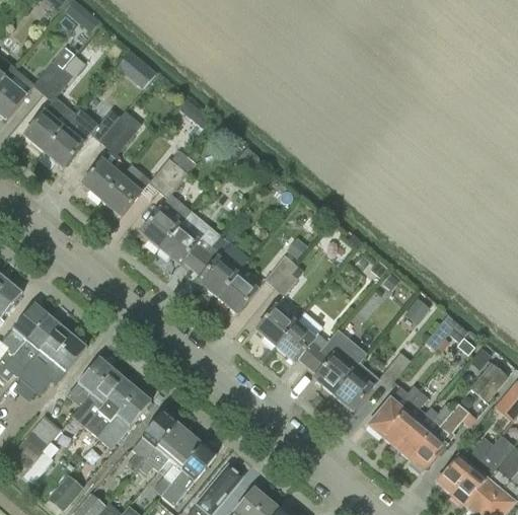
[(79,24),(90,33),(98,24),(87,15),(79,24)]
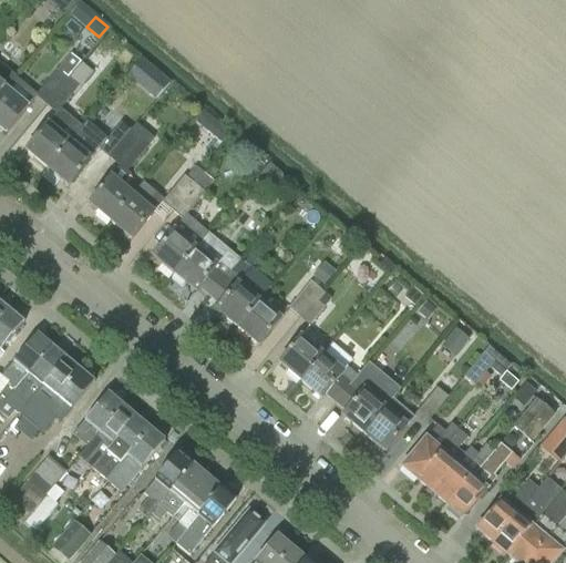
[(0,94),(16,75),(17,73),(0,59),(0,94)]
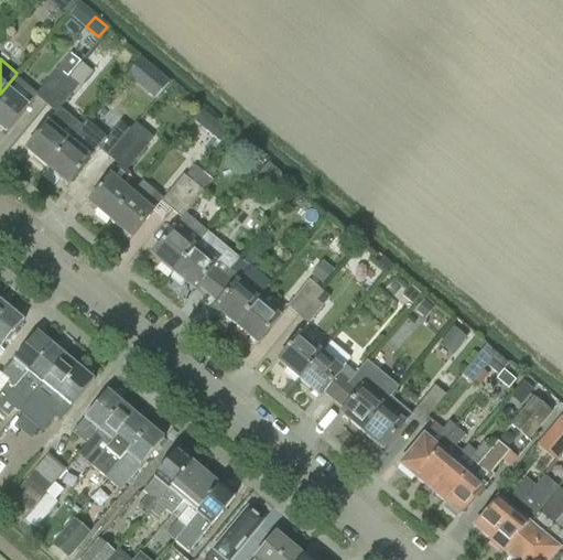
[(68,75),(47,101),(56,109),(77,83),(79,85),(93,70),(82,60),(68,75)]
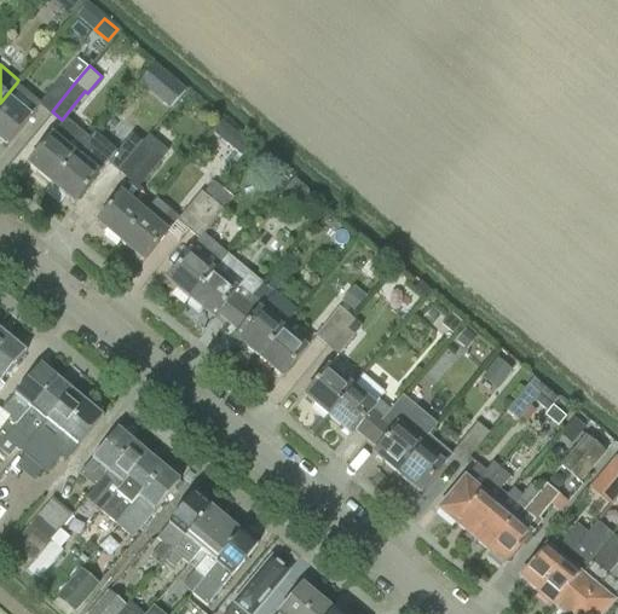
[(52,111),(75,82),(64,73),(40,102),(52,111)]
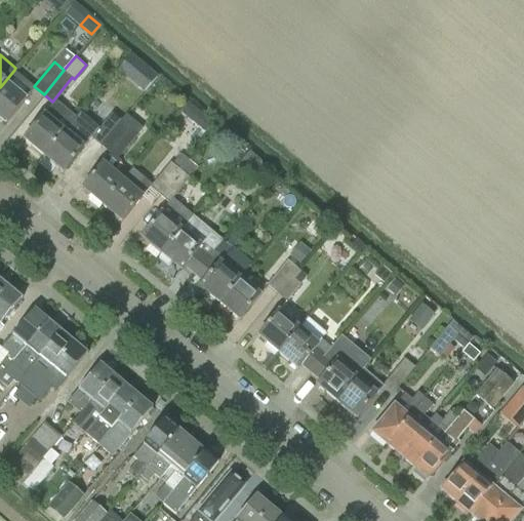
[(14,70),(0,87),(0,115),(5,120),(34,86),(14,70)]
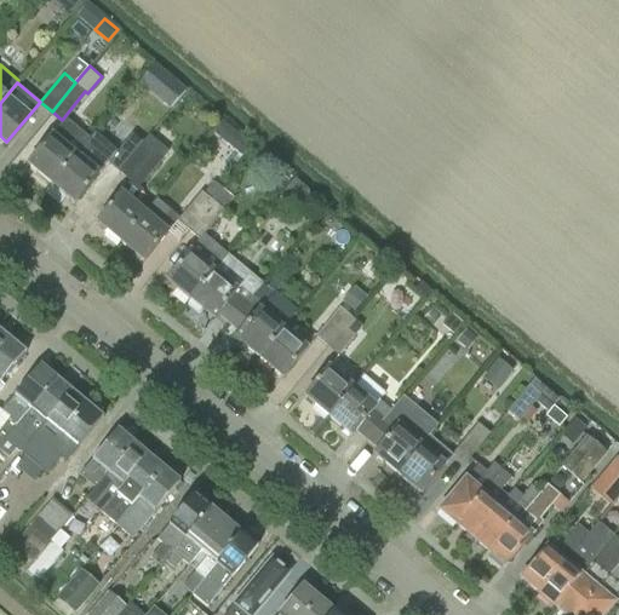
[(53,180),(90,136),(67,116),(29,160),(53,180)]
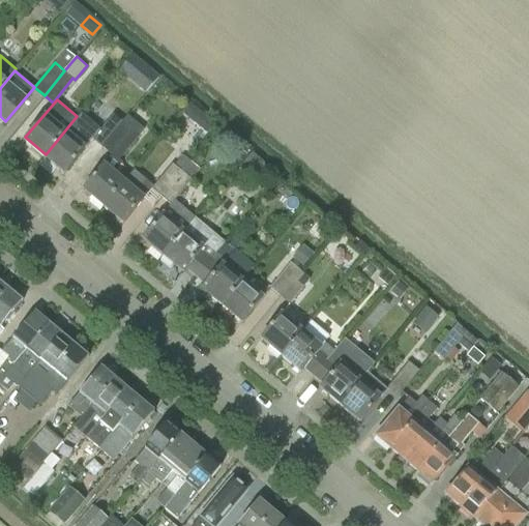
[(190,100),(182,111),(207,130),(215,120),(190,100)]
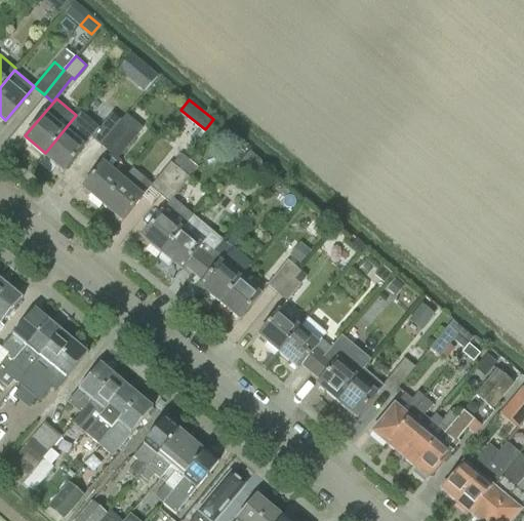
[(102,143),(121,118),(112,110),(92,134),(102,143)]
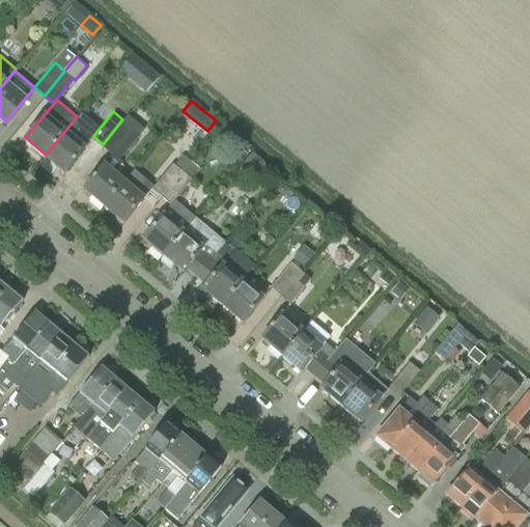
[(122,119),(103,144),(113,153),(118,157),(144,127),(128,113),(122,119)]
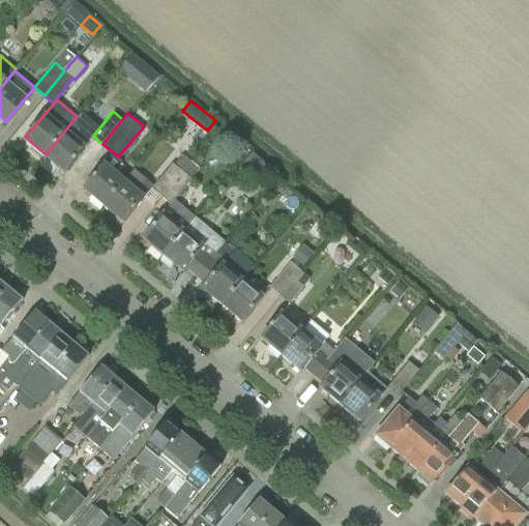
[(77,116),(46,154),(64,170),(85,145),(67,129),(78,117),(77,116)]
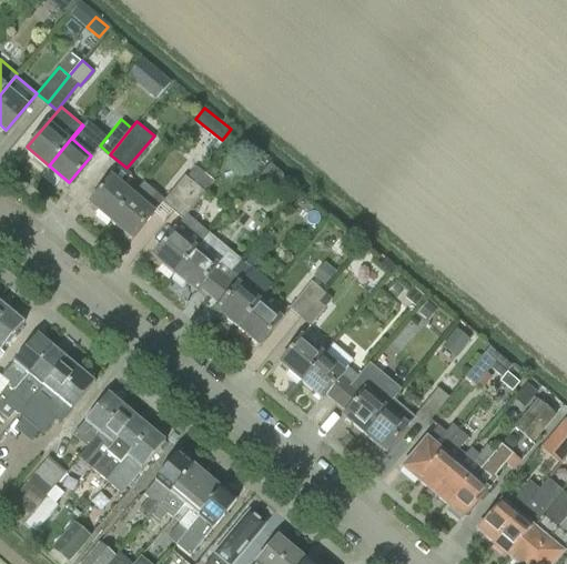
[(287,177),(270,160),(255,177),(273,192),(287,177)]
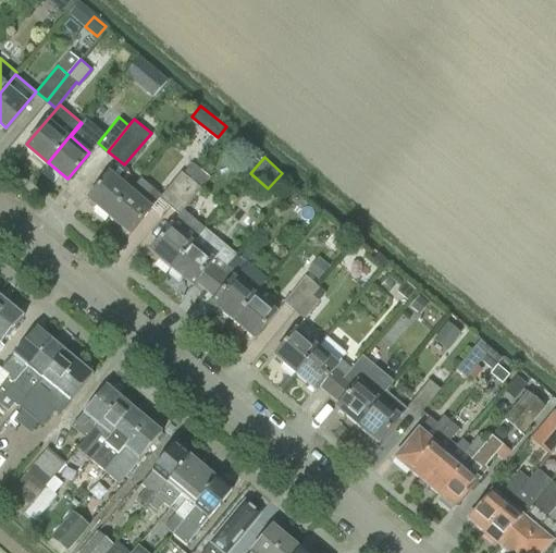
[(172,204),(206,162),(204,161),(201,164),(195,159),(193,161),(192,160),(183,170),(181,169),(161,193),(160,194),(172,204)]
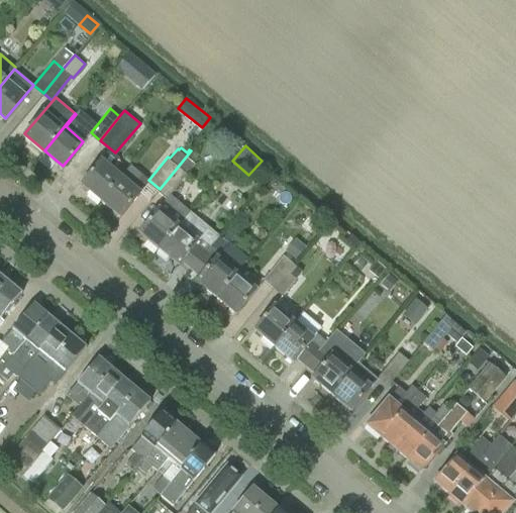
[(82,182),(102,199),(123,175),(113,166),(120,157),(115,152),(110,148),(82,182)]
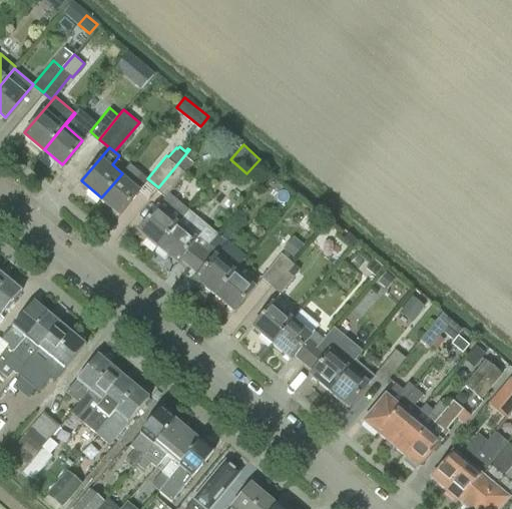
[(189,149),(158,187),(165,193),(192,161),(192,160),(196,155),(189,149)]
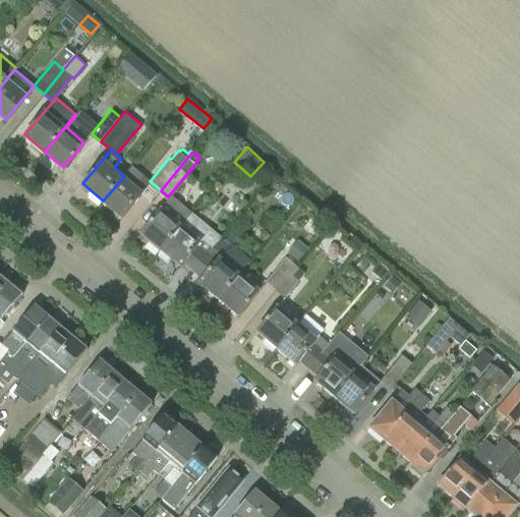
[(124,176),(103,200),(121,216),(150,181),(151,180),(142,174),(133,184),(124,176)]
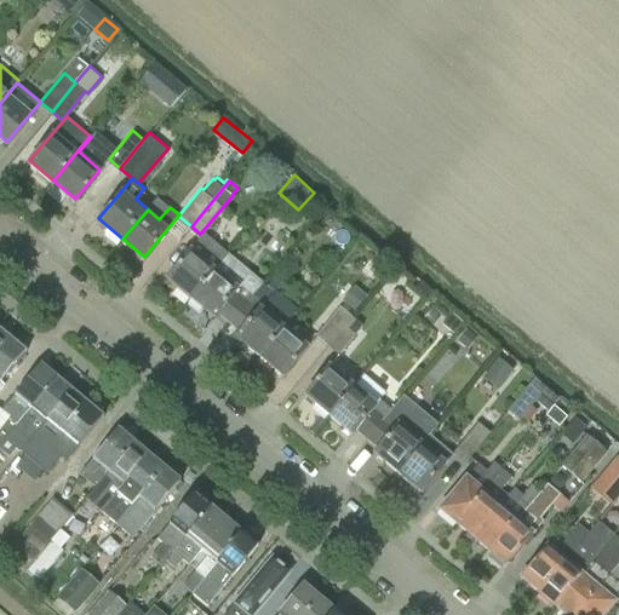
[(193,297),(229,252),(205,233),(193,247),(191,246),(167,275),(193,297)]
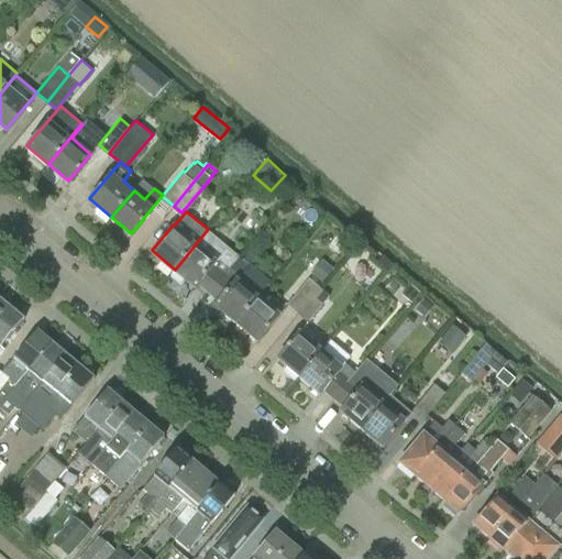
[(208,229),(175,270),(195,287),(199,282),(210,291),(239,256),(240,255),(208,229)]
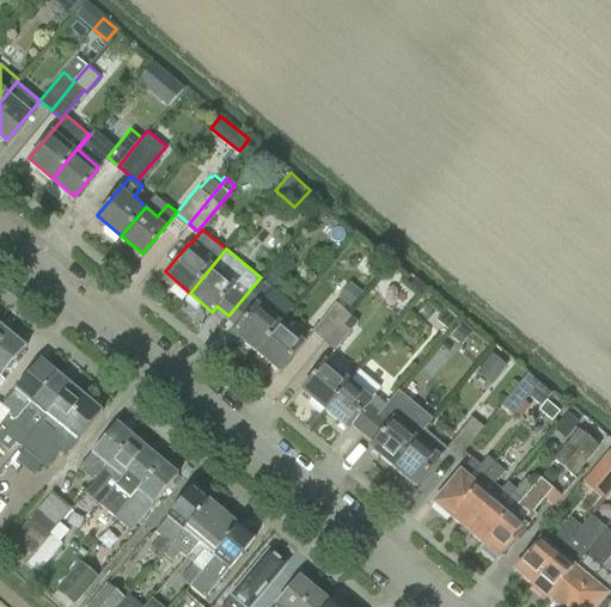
[(260,279),(228,316),(238,324),(233,330),(258,350),(282,322),(258,301),(263,296),(261,294),(268,286),(260,279)]
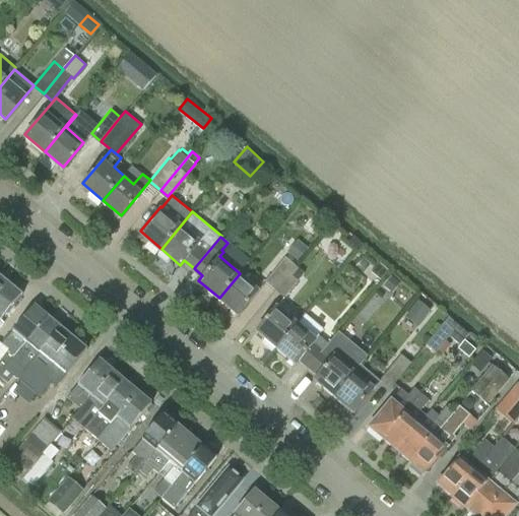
[(276,287),(297,263),(285,255),(266,279),(276,287)]
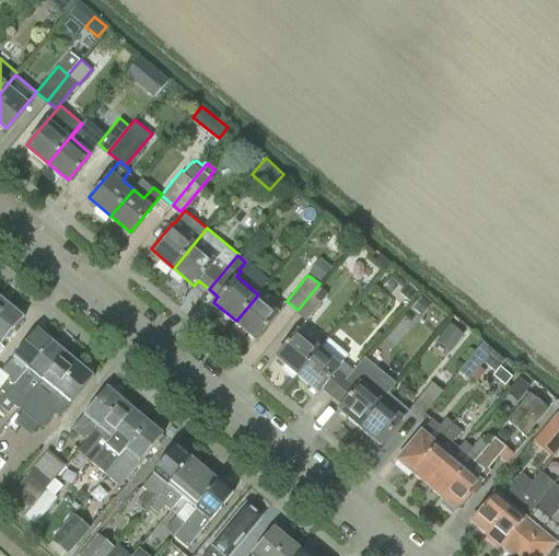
[(319,284),(298,310),(307,317),(328,292),(319,284)]
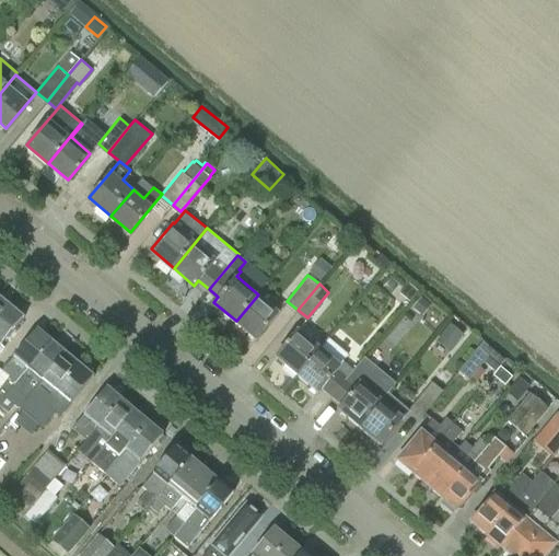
[(258,294),(236,321),(256,337),(278,311),(258,294)]
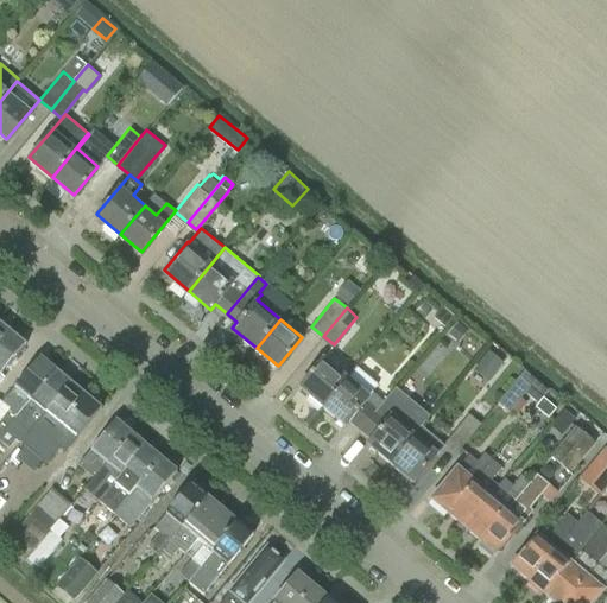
[(457,319),(448,330),(459,340),(468,328),(457,319)]
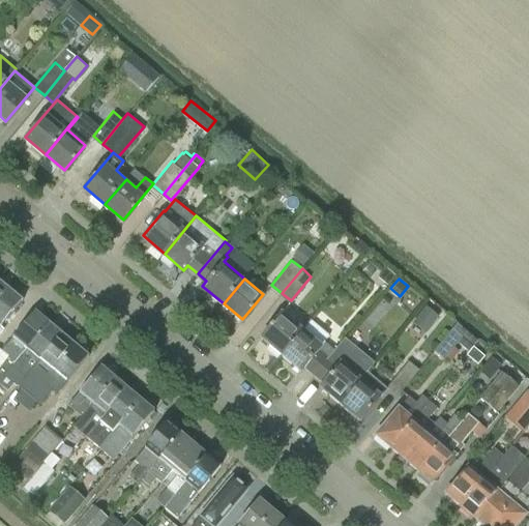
[(6,287),(0,294),(0,331),(3,328),(0,325),(0,322),(21,298),(6,287)]
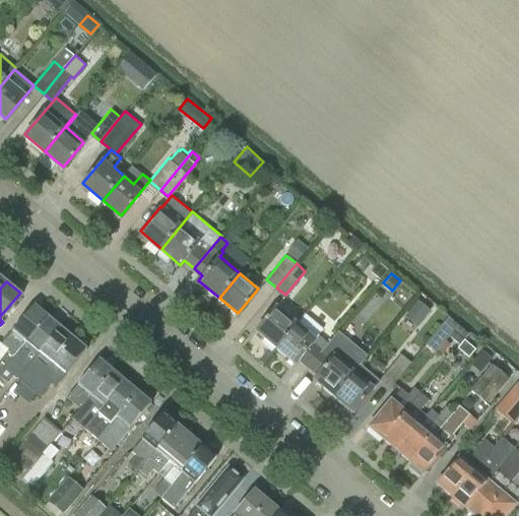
[(417,298),(405,313),(417,323),(430,308),(417,298)]
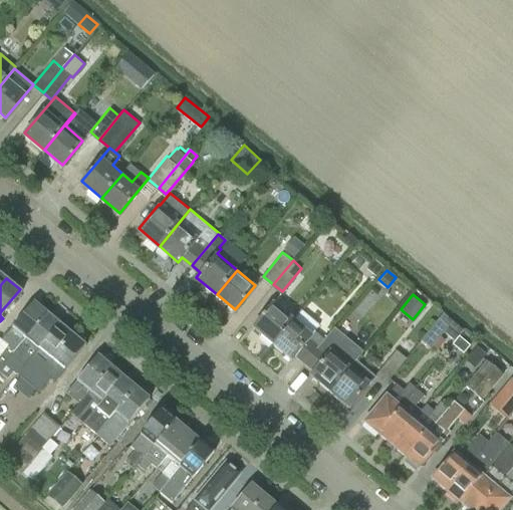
[(279,295),(274,301),(282,307),(286,302),(279,295)]
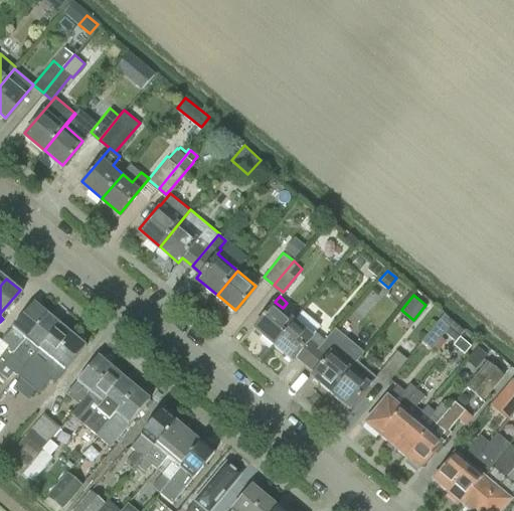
[(0,366),(46,312),(32,300),(11,326),(13,327),(2,340),(0,337),(0,366)]
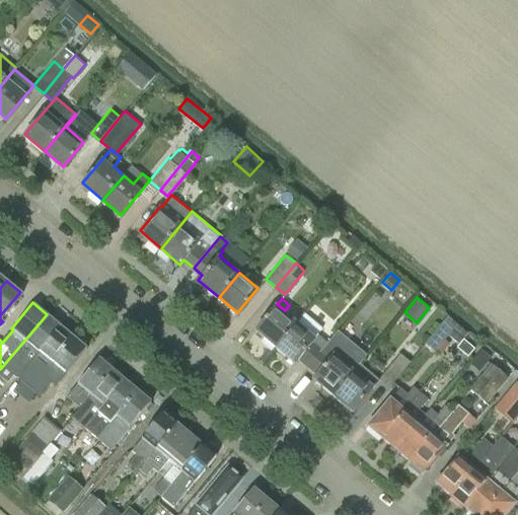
[(277,346),(297,321),(285,310),(277,304),(256,328),(277,346)]
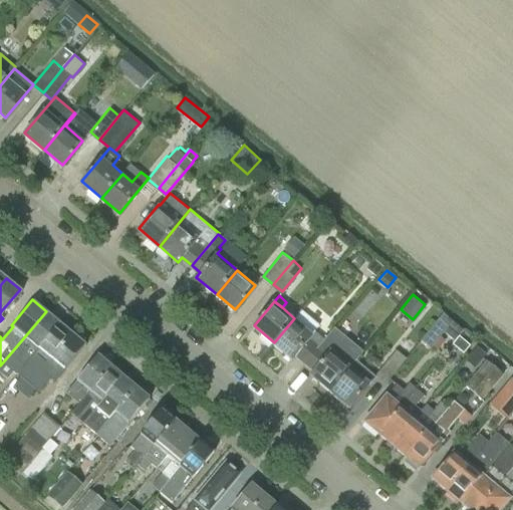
[(294,318),(274,342),(291,357),(295,352),(306,361),(326,337),(315,328),(319,323),(301,309),(294,318)]
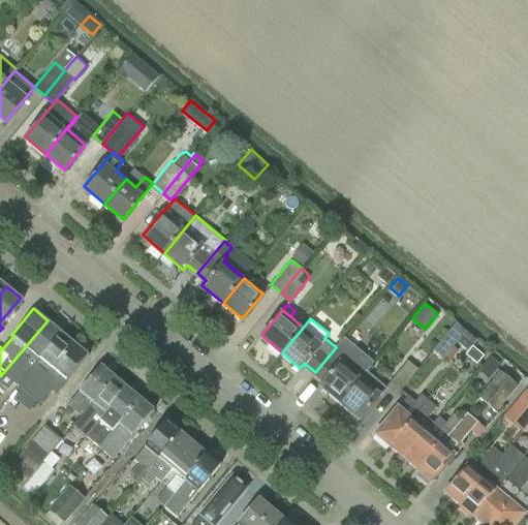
[(48,320),(0,376),(0,377),(0,378),(0,381),(10,390),(60,331),(48,320)]
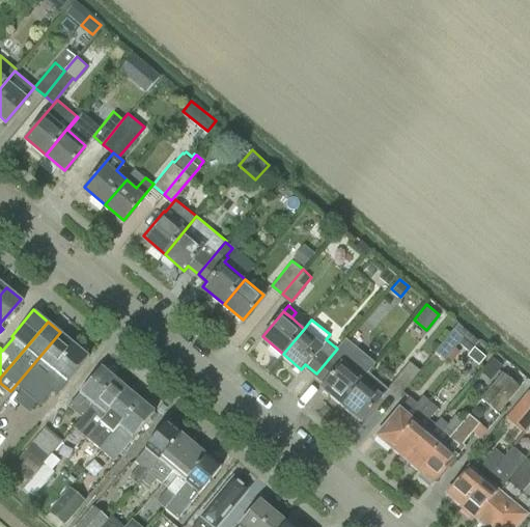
[(480,337),(461,322),(436,352),(444,359),(462,337),(473,347),(474,345),(480,337)]
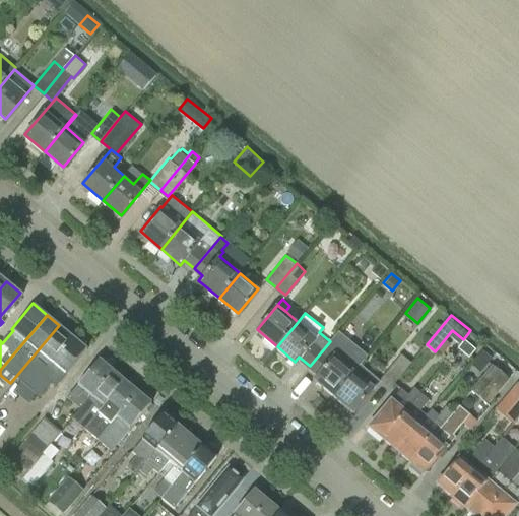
[(59,325),(10,383),(12,384),(28,364),(35,369),(26,378),(34,383),(73,336),(59,325)]
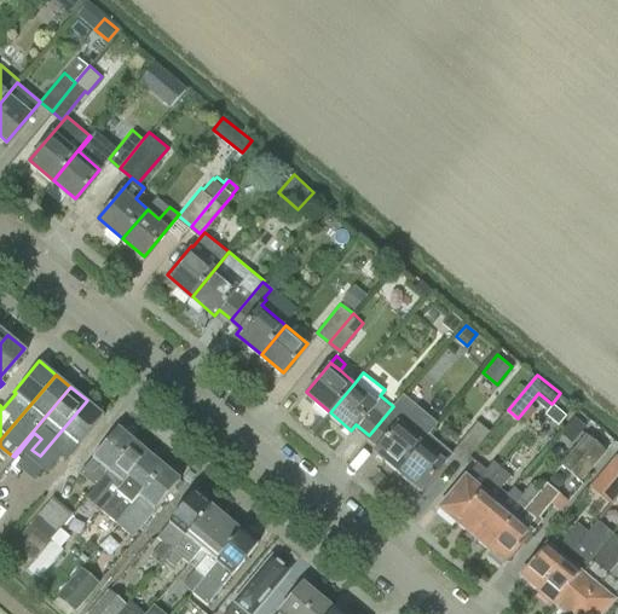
[(423,441),(423,440),(438,422),(404,394),(393,406),(369,435),(379,444),(374,449),(399,470),(423,441)]
